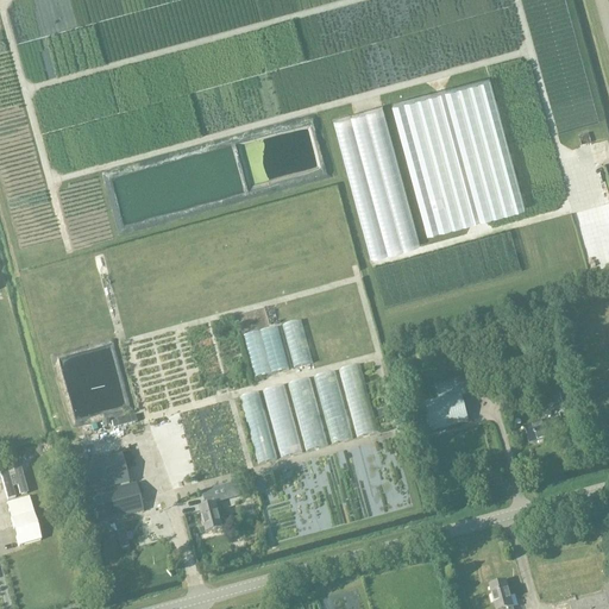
[(525,208),(490,80),(393,105),(427,234),(525,208)]
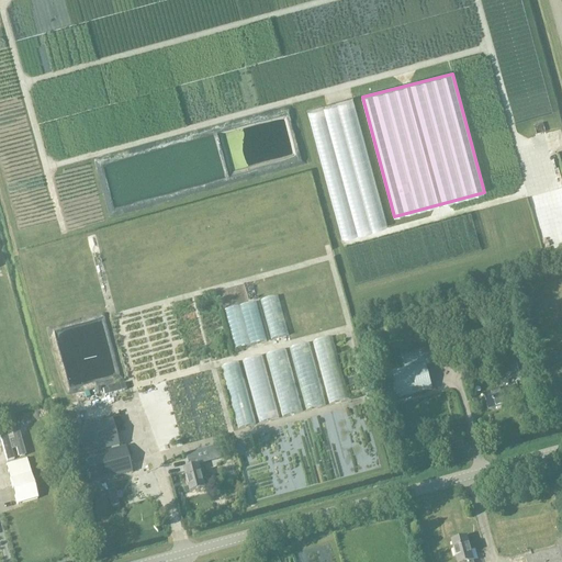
[(352,100),(307,112),(341,239),(388,227),(352,100)]
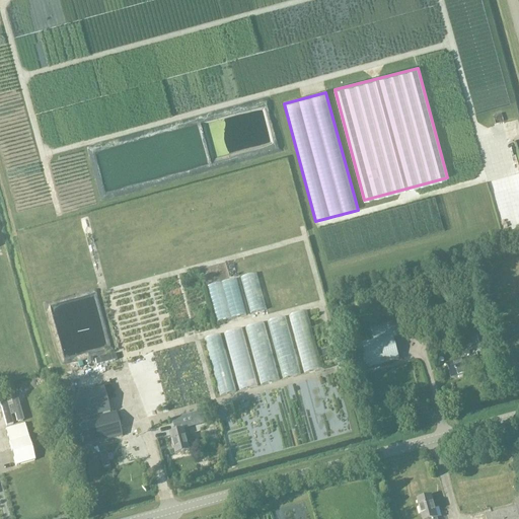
[(245,316),(237,278),(206,285),(215,323),(245,316)]
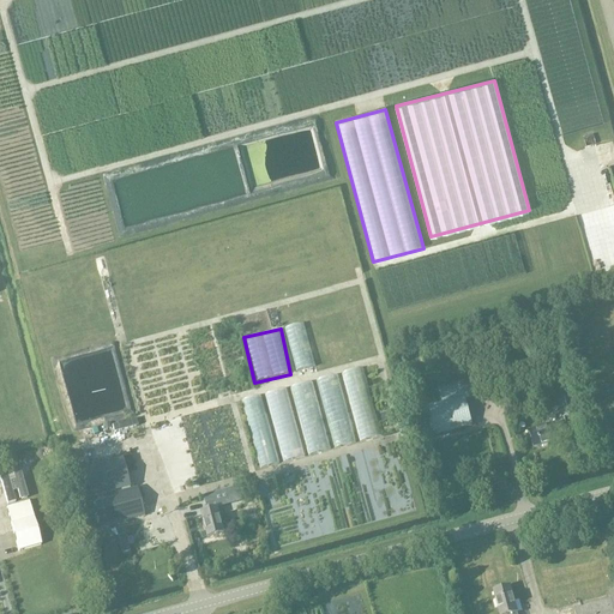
[(419,411),(426,439),(471,426),(459,383),(438,389),(441,405),(419,411)]
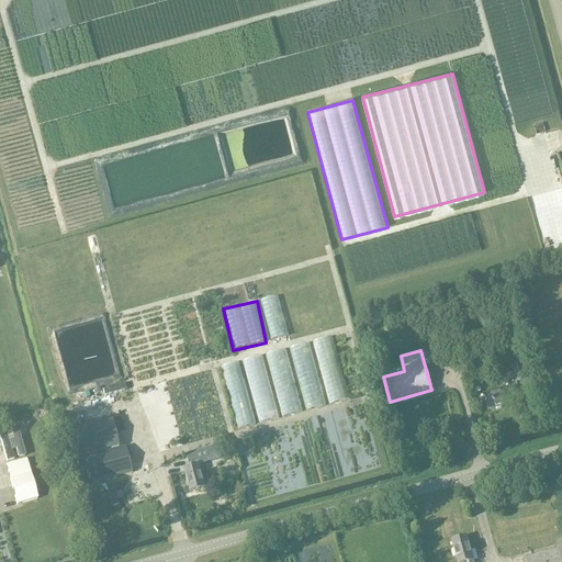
[(510,368),(515,383),(527,380),(523,364),(510,368)]
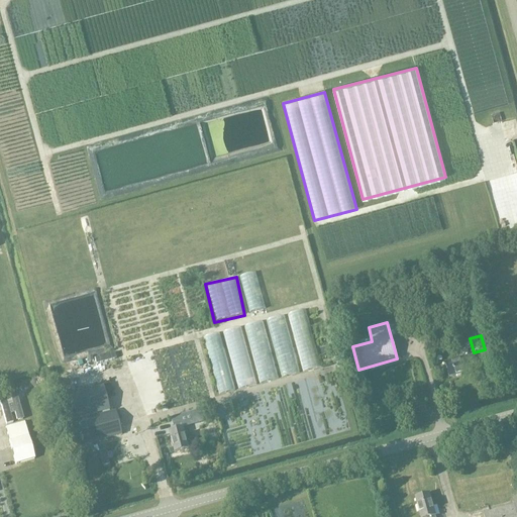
[(470,367),(475,366),(473,357),(468,359),(467,358),(445,365),(448,378),(471,373),(470,367)]
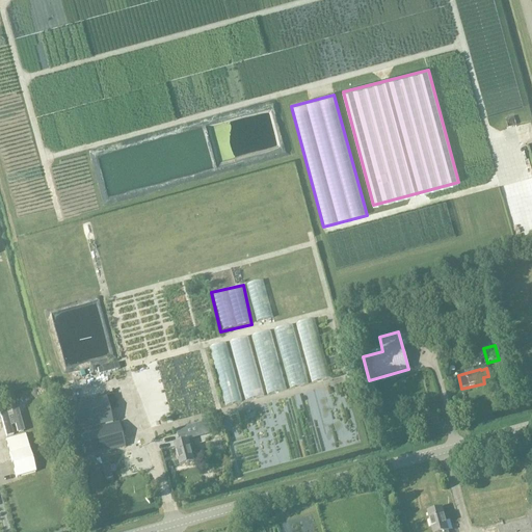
[(3,404),(0,404),(0,422),(3,433),(10,431),(8,423),(12,421),(15,429),(22,427),(14,396),(6,398),(10,413),(5,414),(3,404)]
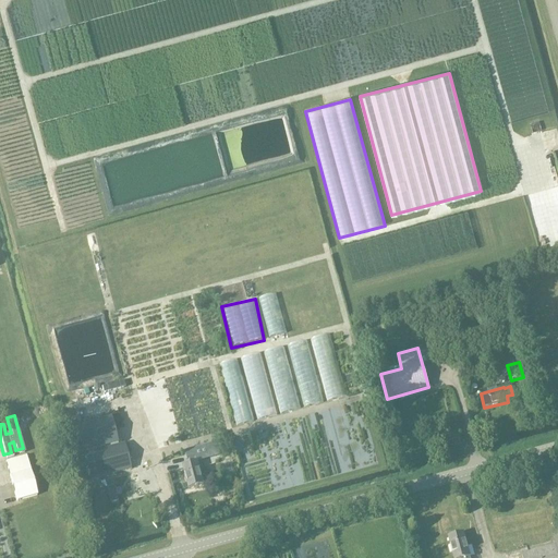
[(98,422),(75,427),(82,450),(82,452),(83,453),(111,446),(118,445),(110,417),(98,422)]
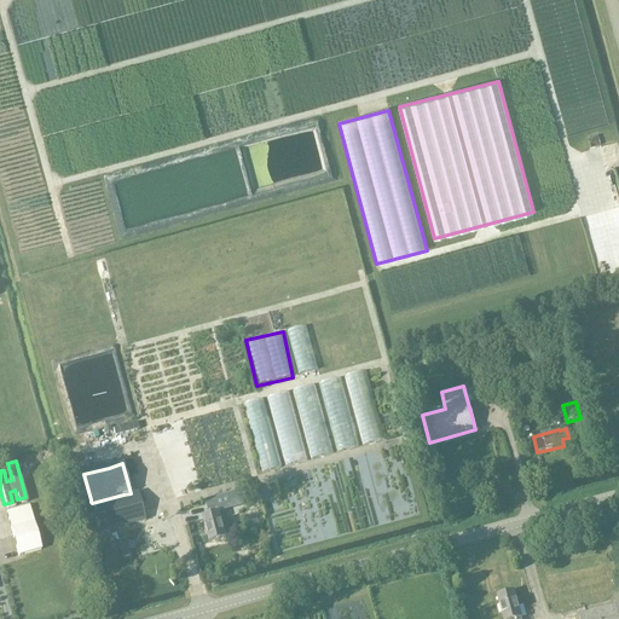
[(100,533),(145,521),(138,493),(93,505),(100,533)]
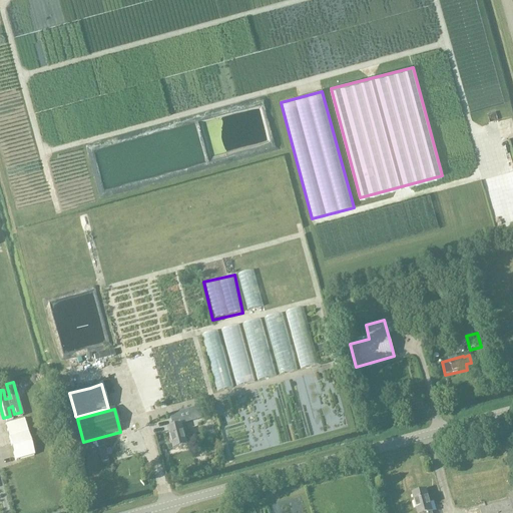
[(34,456),(28,433),(24,419),(5,424),(15,461),(34,456)]
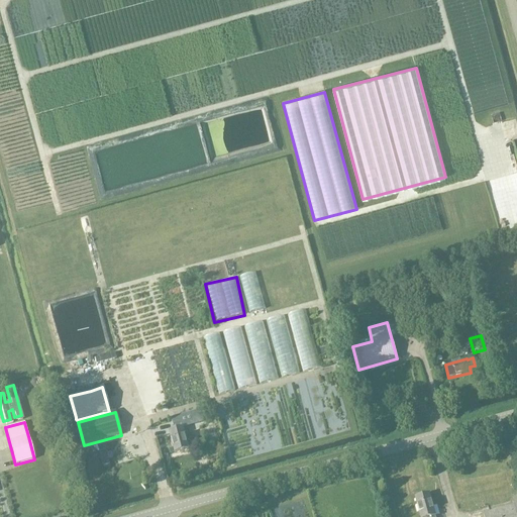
[(175,453),(188,450),(183,428),(182,428),(181,423),(173,425),(175,430),(169,432),(175,453)]
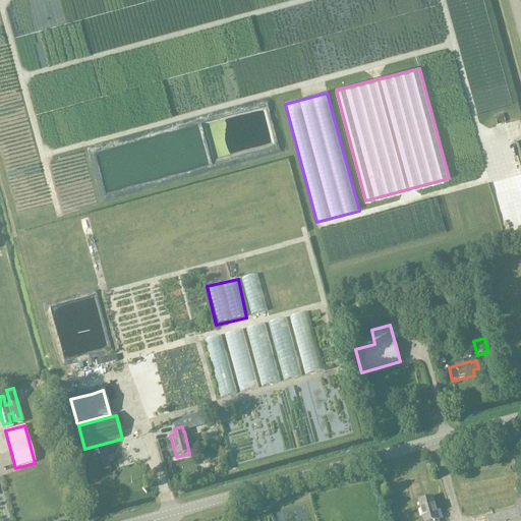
[(438,520),(431,498),(418,502),(423,520),(438,520)]
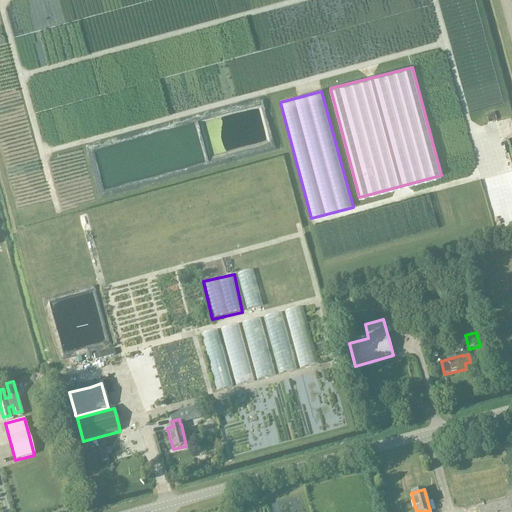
[(478,510),(479,511),(511,511),(508,501),(478,510)]
